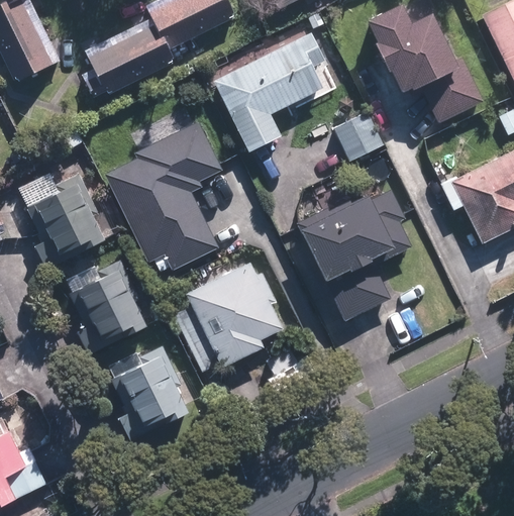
[(0,0),(0,54),(12,80),(16,78),(16,81),(50,64),(20,0),(0,0)]
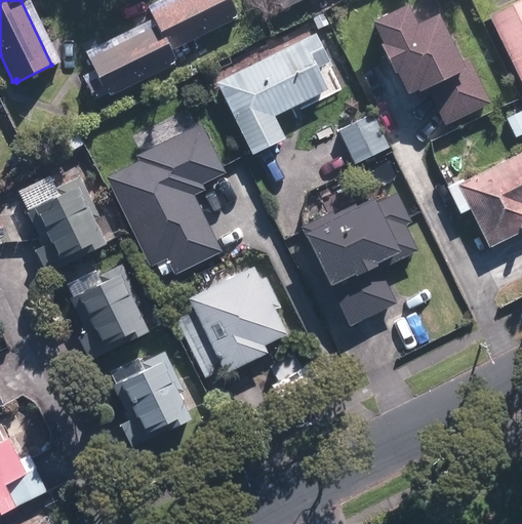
[(156,26),(89,57),(99,79),(86,85),(93,99),(107,93),(109,92),(110,94),(175,63),(169,50),(238,16),(230,0),(175,0),(150,12),(156,26)]
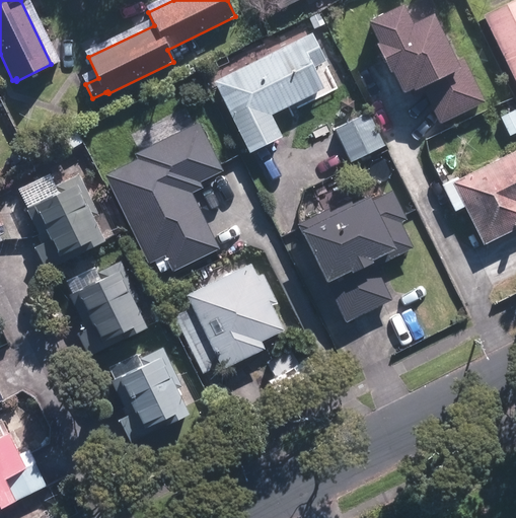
[(275,0),(280,9),(297,0),(275,0)]
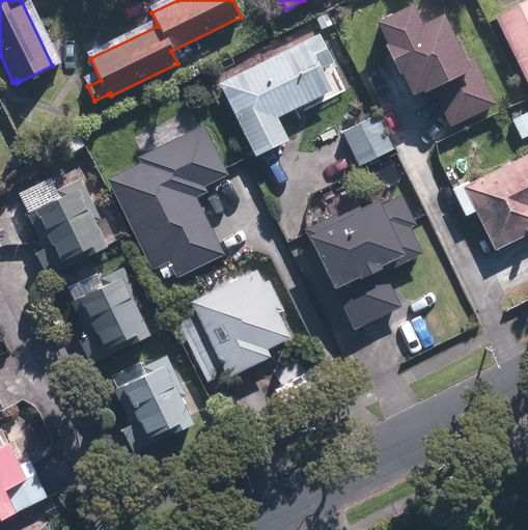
[(527,0),(518,0),(494,11),(527,83),(527,0)]
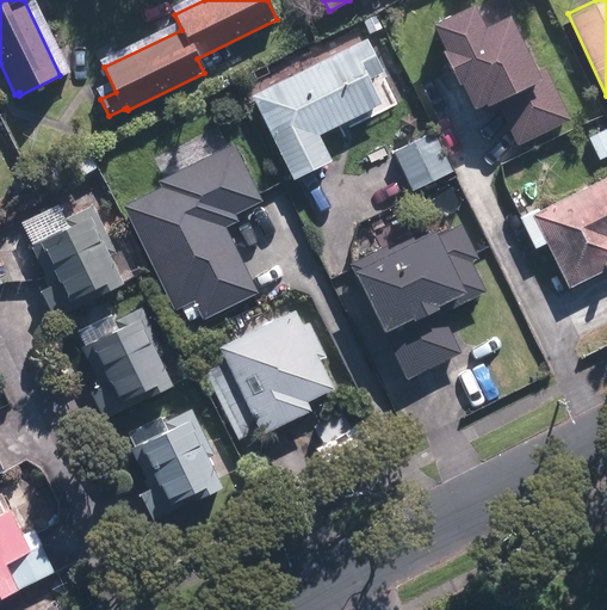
[(488,29),(478,11),(440,30),(479,111),(501,100),(524,146),(573,122),(547,71),(540,74),(512,17),(488,29)]
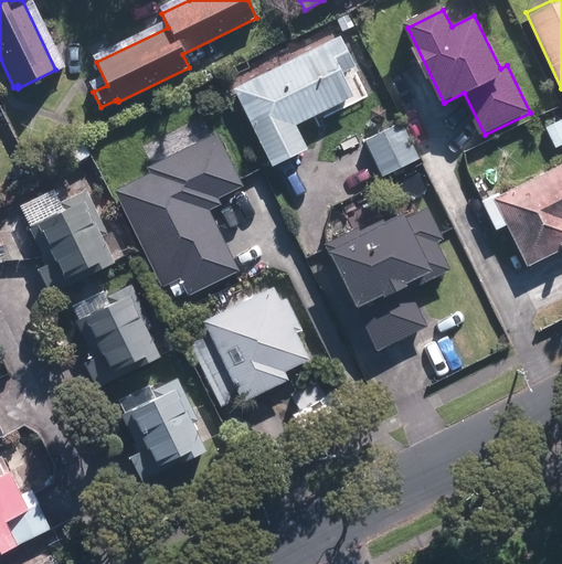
[(342,35),(356,29),(349,17),(336,23),(342,35)]
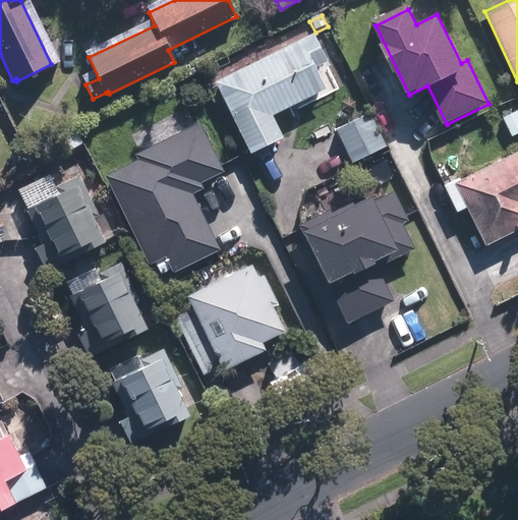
[(215,82),(249,154),(283,136),(272,115),(325,89),(314,67),(327,62),(313,34),(215,82)]
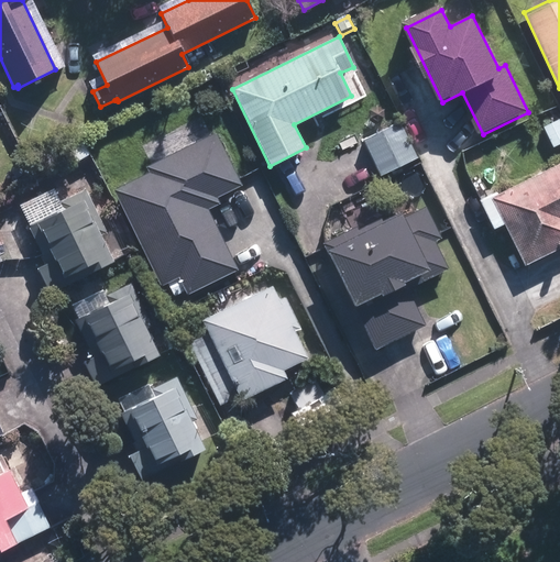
[(381,176),(417,157),(399,122),(362,140),(381,176)]
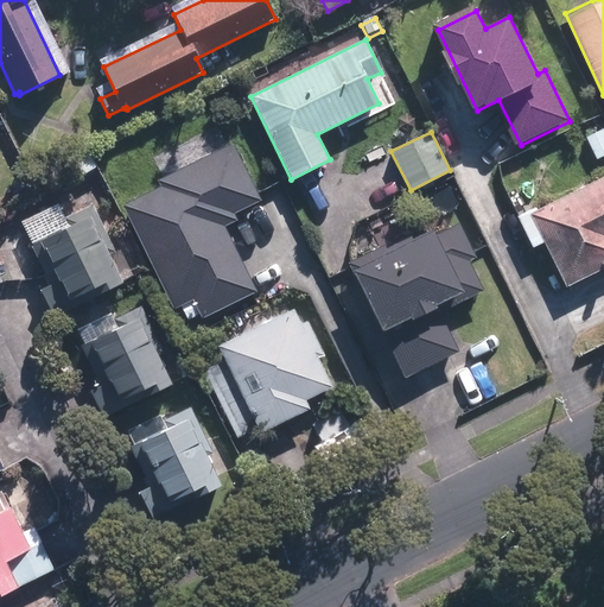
[(261,200),(236,149),(163,183),(166,190),(131,207),(179,309),(199,299),(208,318),(261,293),(229,225),(239,220),(235,212),(261,200)]
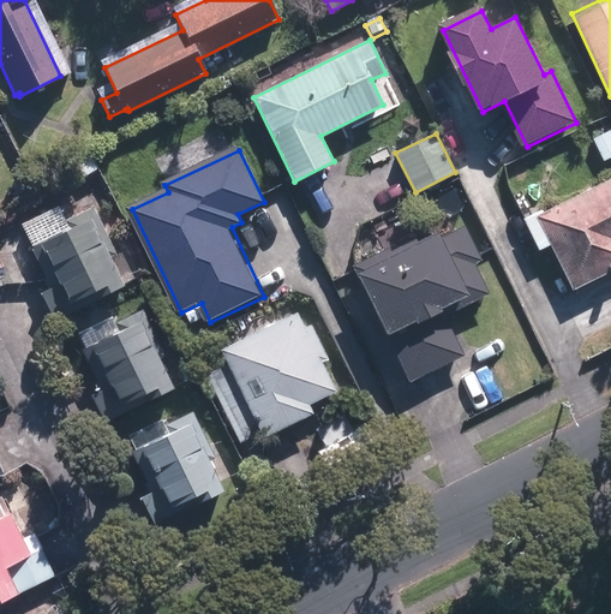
[(610,177),(543,210),(541,207),(523,216),(538,248),(549,242),(573,288),(610,269),(610,177)]
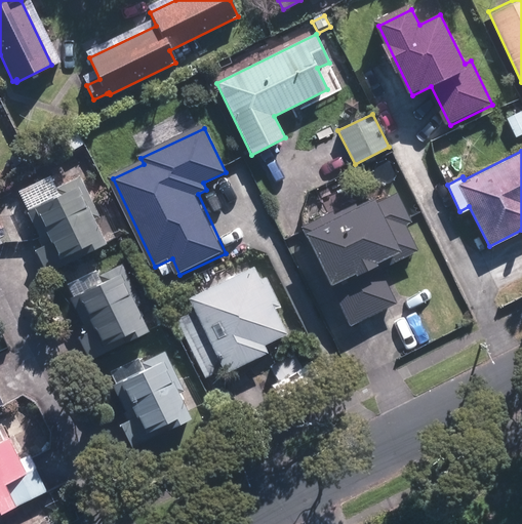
[(50,273),(108,245),(95,219),(104,215),(84,174),(58,188),(63,195),(30,210),(47,244),(38,249),(50,273)]
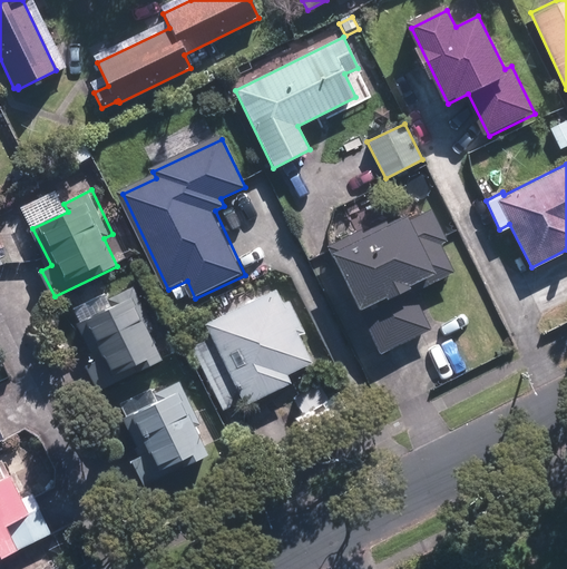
[(328,246),(380,354),(431,329),(413,292),(453,273),(440,244),(447,241),(431,209),(409,219),(407,216),(385,227),(384,224),(364,234),(362,229),(328,246)]
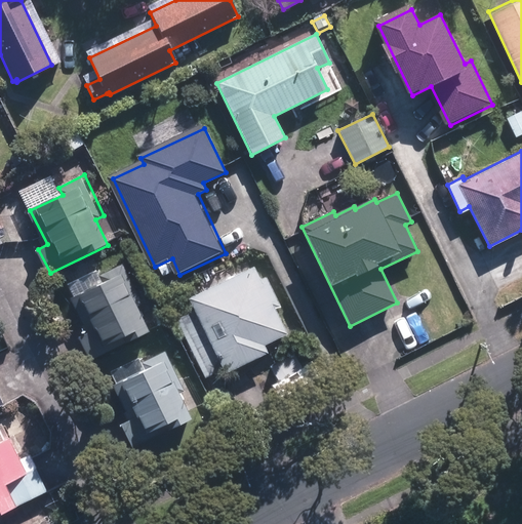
[(89,362),(148,333),(134,308),(144,304),(123,264),(97,276),(101,283),(69,298),(86,332),(77,336),(89,362)]
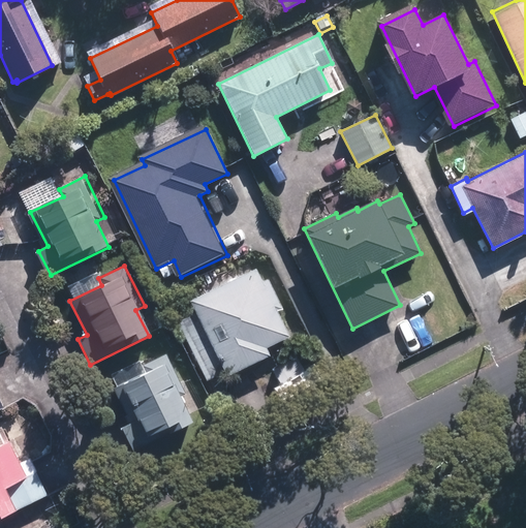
[(261,281),(255,269),(188,302),(226,377),(269,355),(265,349),(289,337),(277,313),(283,310),(268,279),(261,281)]
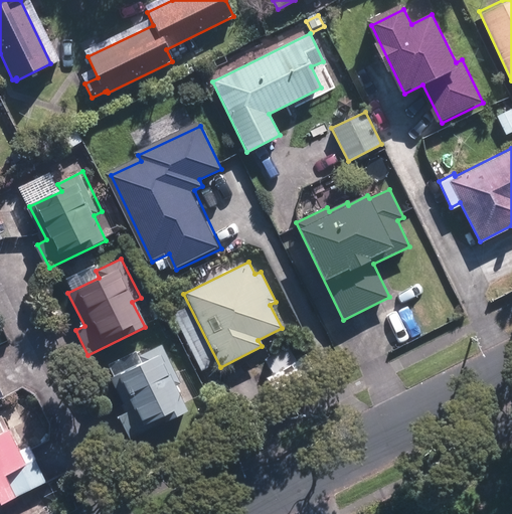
[(129,440),(186,412),(174,387),(181,383),(162,344),(138,356),(141,363),(110,378),(126,411),(117,415),(129,440)]
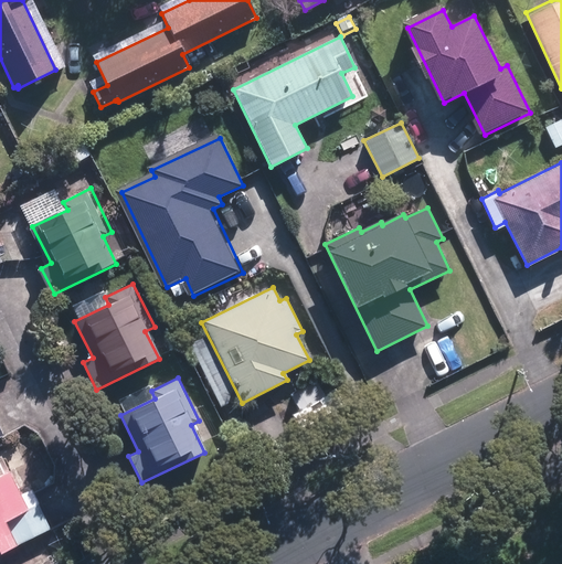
[(0,553),(51,529),(40,503),(28,509),(10,472),(0,477),(0,553)]
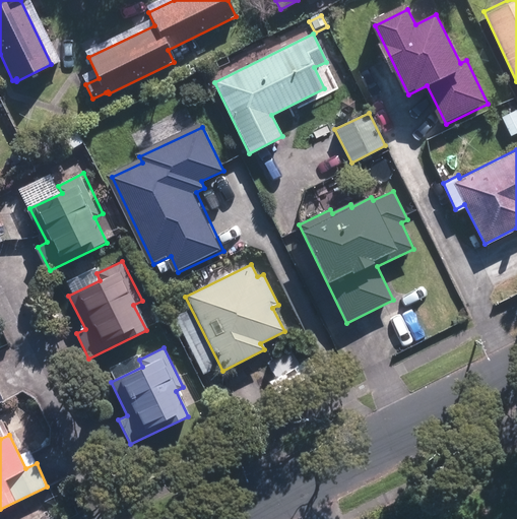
All buildings are outlined.
